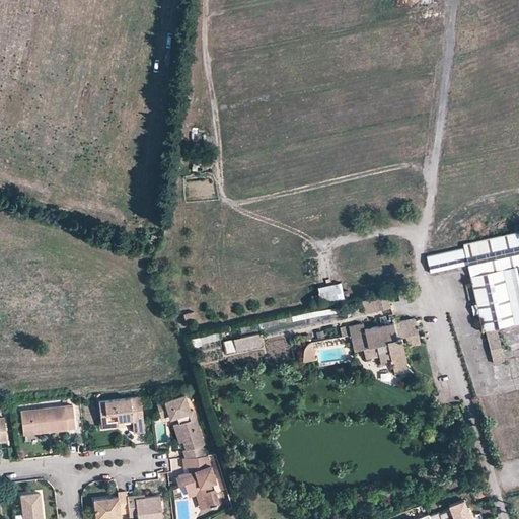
[(149,240),(149,242),(155,243),(158,231),(152,229),(152,233),(145,231),(143,238),(149,240)]
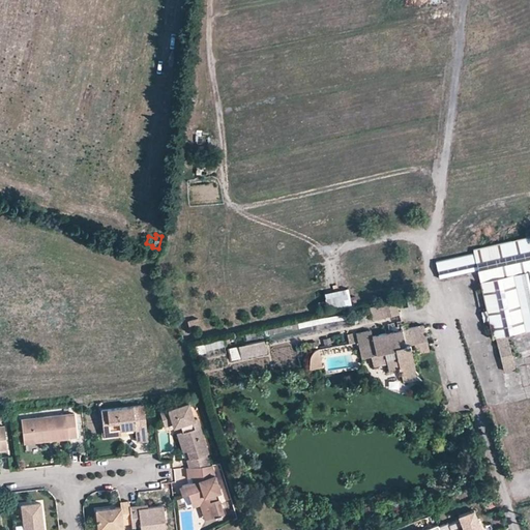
[(529,234),(473,246),(479,278),(526,269),(529,268),(529,234)]
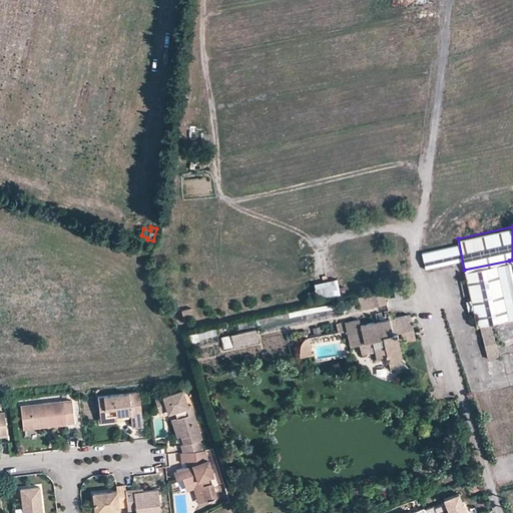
[(512,260),(509,261),(512,275),(512,317),(494,322),(498,341),(512,338),(512,260)]
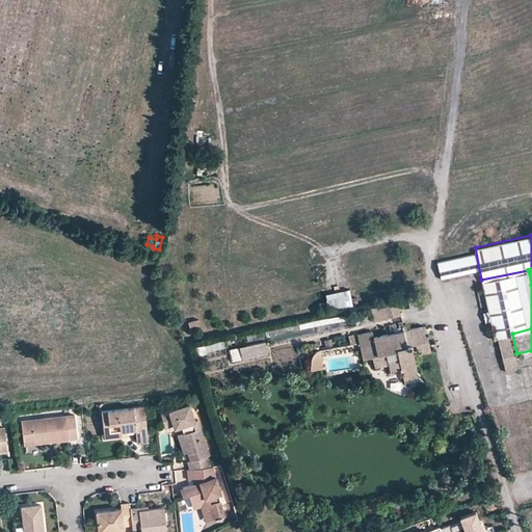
[(531,285),(528,270),(481,280),(494,338),(497,338),(507,381),(517,379),(514,369),(516,368),(508,335),(512,334),(531,328),(531,285)]
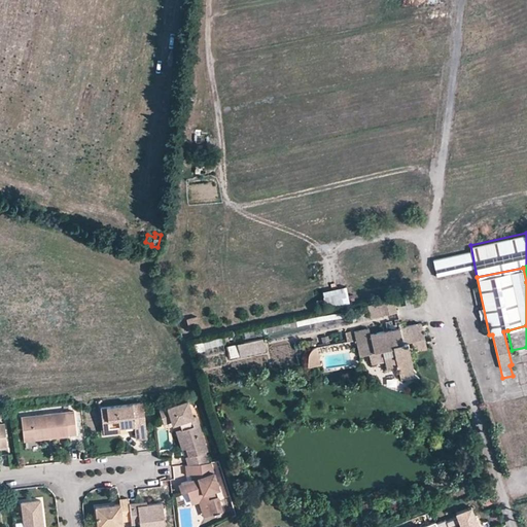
[(324,303),(348,299),(346,284),(322,288),(324,303)]
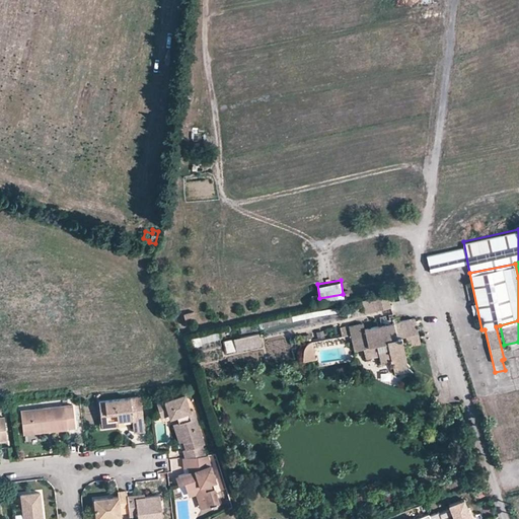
[(399,300),(414,298),(413,288),(397,290),(399,300)]
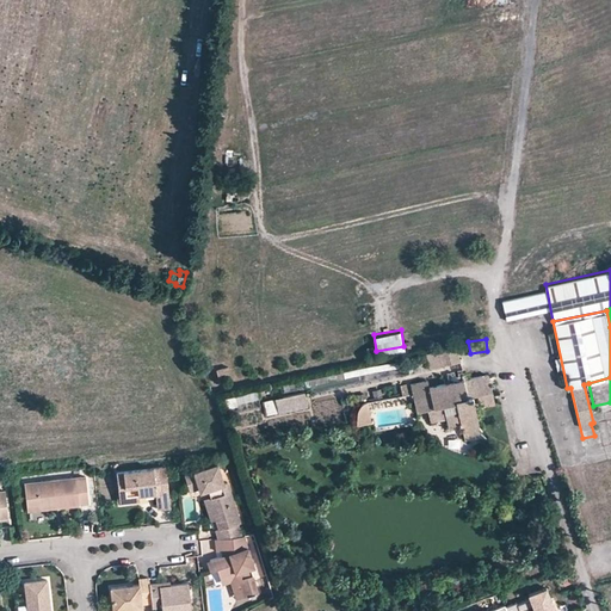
[(457,345),(433,350),(434,358),(440,357),(442,364),(461,360),(457,345)]
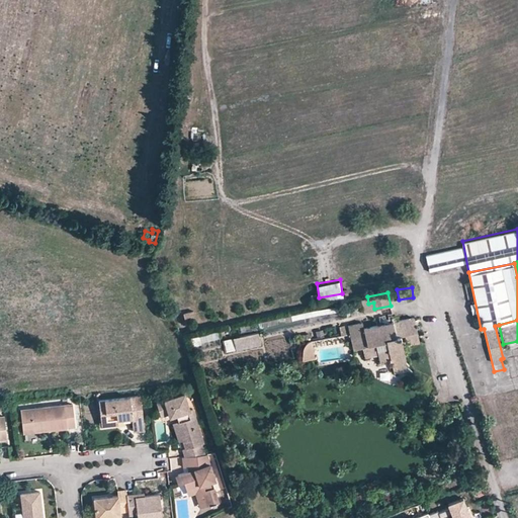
[(409,369),(403,345),(401,336),(417,333),(414,317),(363,328),(364,333),(351,336),(353,348),(363,346),(365,357),(378,354),(377,349),(387,346),(392,361),(394,371),(409,369)]
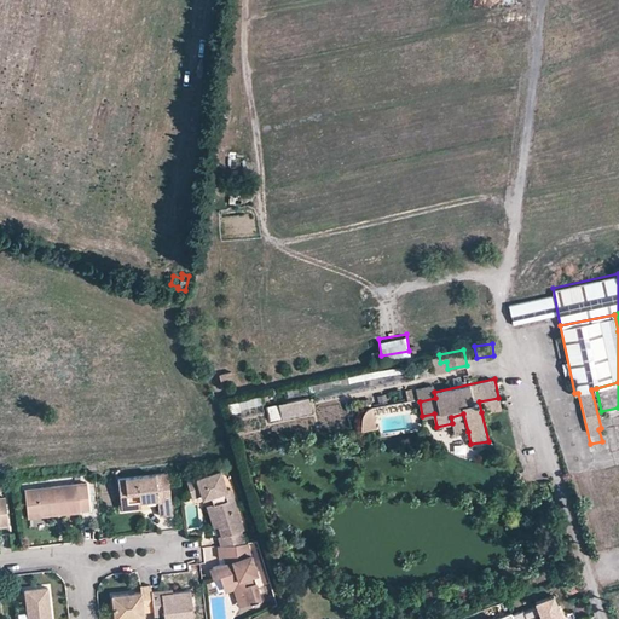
[(256,394),(227,401),(229,410),(258,403),(256,394)]
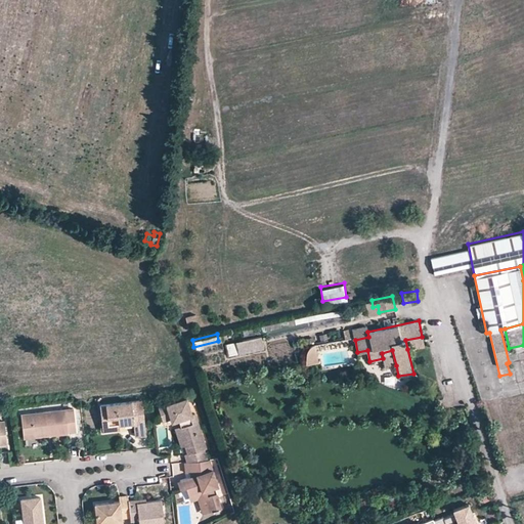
[(236,342),(236,343),(238,353),(263,348),(261,336),(236,342)]
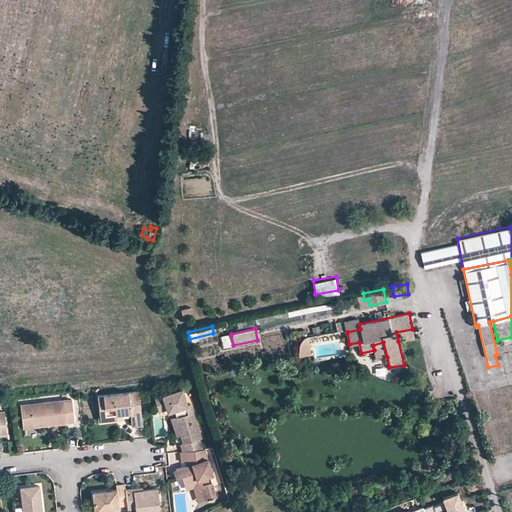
[(414,338),(412,329),(396,332),(398,341),(414,338)]
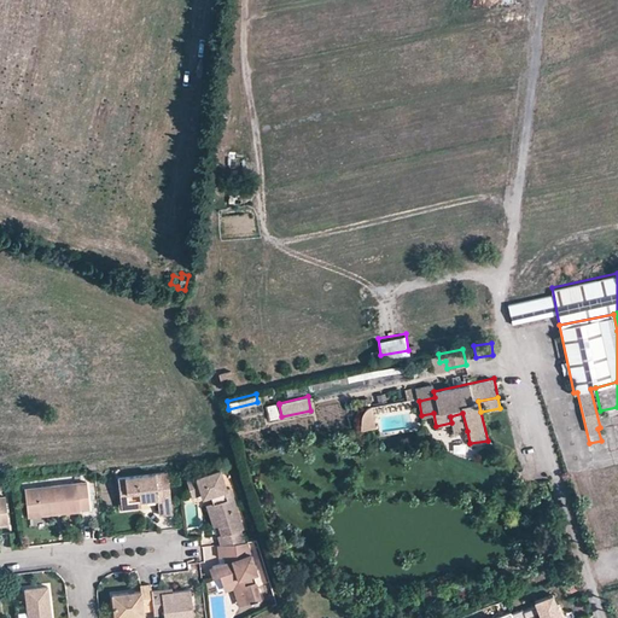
[(361,406),(361,425),(373,425),(373,406),(361,406)]
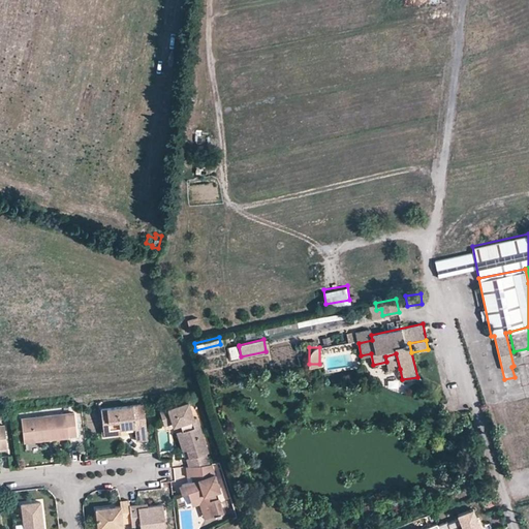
[(385,356),(386,362),(389,371),(400,369),(396,353),(385,356)]
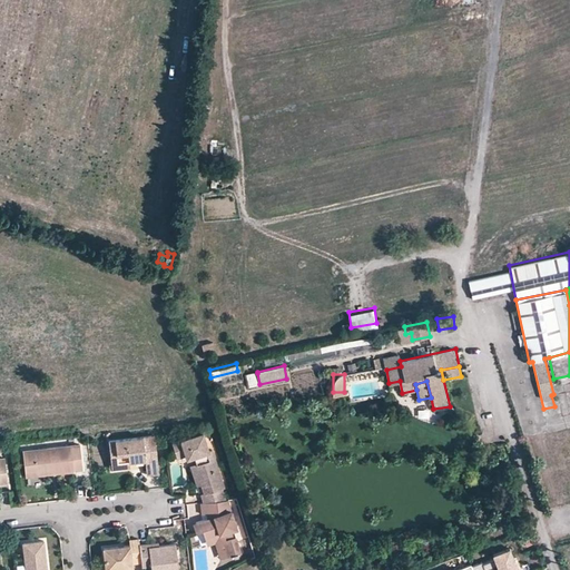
[(556,414),(554,406),(543,409),(546,416),(556,414)]
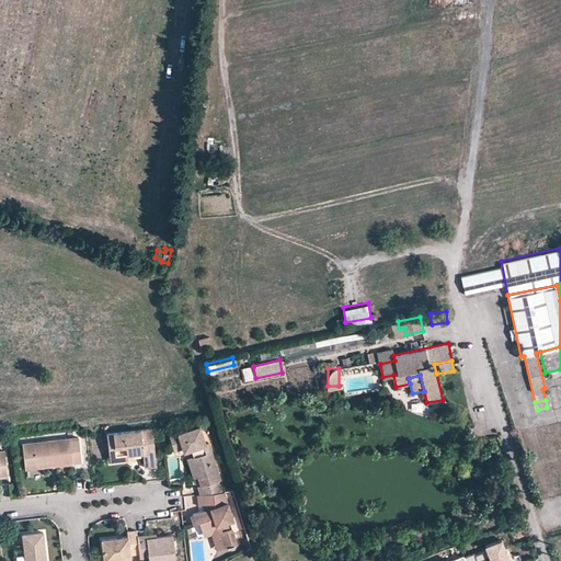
[(189,453),(194,451),(197,450),(199,458),(197,459),(204,476),(202,477),(205,485),(203,487),(206,494),(228,492),(225,481),(226,480),(214,444),(210,445),(204,427),(174,438),(179,451),(186,449),(189,453)]
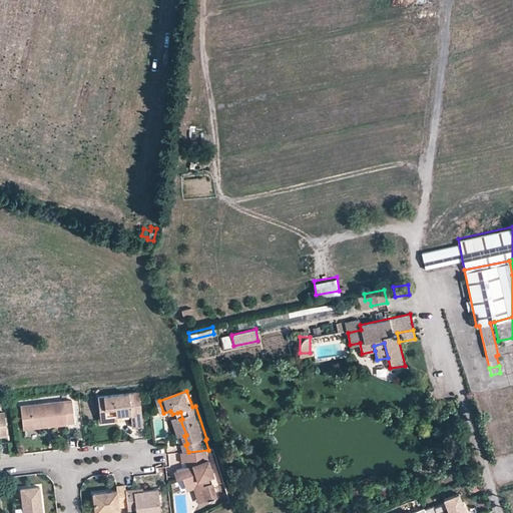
[(106,417),(117,416),(117,413),(121,413),(121,415),(130,414),(132,428),(143,427),(139,393),(98,397),(100,411),(105,410),(106,417)]
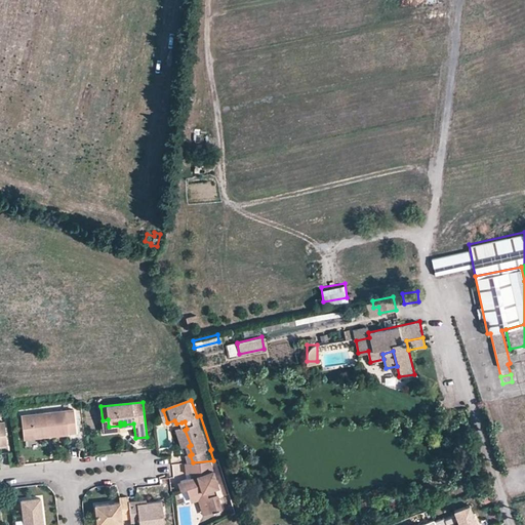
[(33,427),(34,433),(49,431),(50,436),(76,433),(73,409),(21,415),(23,428),(33,427)]
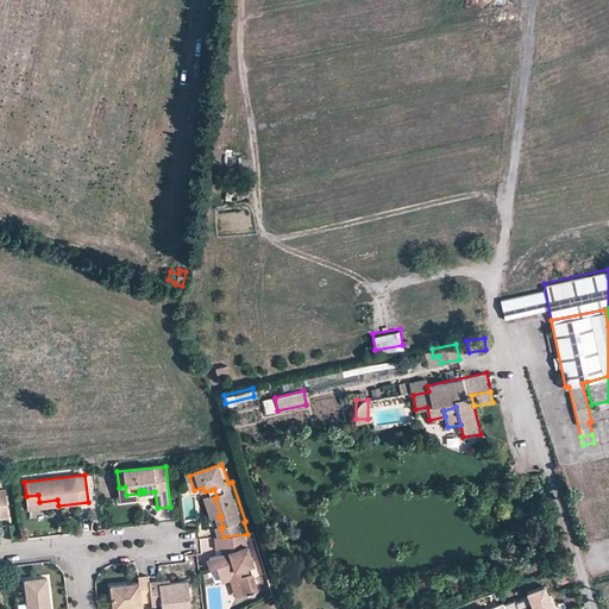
[(119,488),(118,488),(120,501),(140,498),(139,494),(126,495),(125,487),(119,488)]
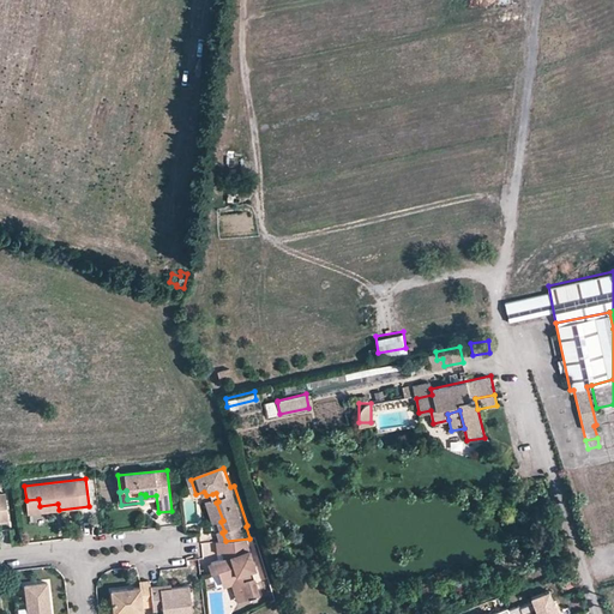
[(223,521),(216,503),(210,504),(217,523),(221,522),(223,521)]
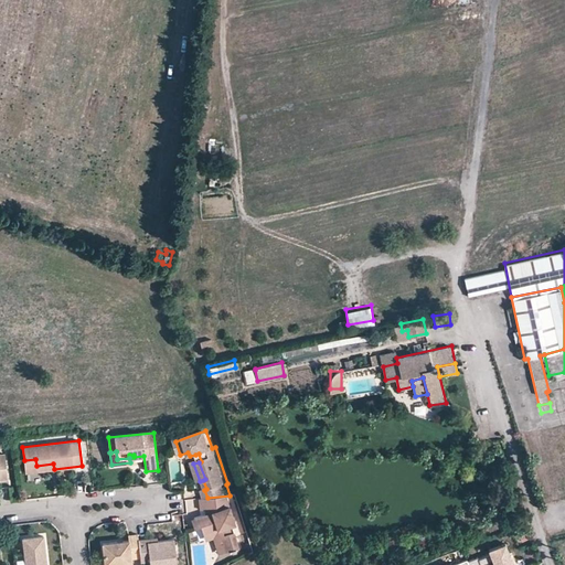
[(232,494),(230,496),(208,498),(200,499),(201,510),(205,510),(209,510),(210,514),(206,515),(194,520),(198,529),(204,526),(208,535),(222,531),(228,553),(236,551),(236,553),(243,551),(242,548),(244,547),(237,526),(241,525),(232,494)]
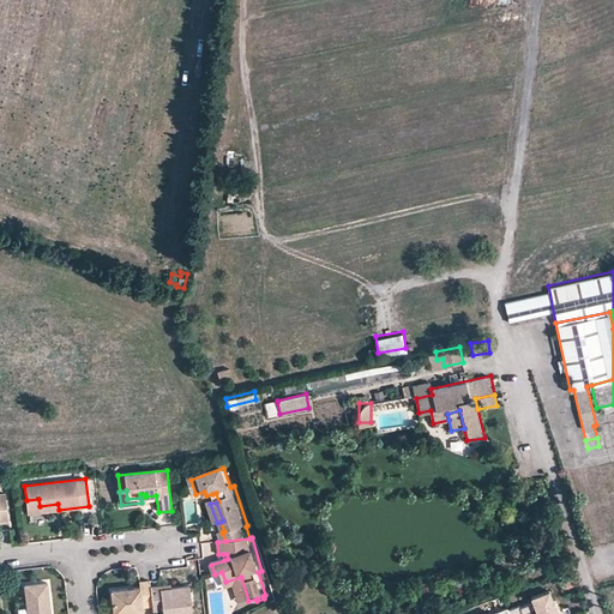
[(241,577),(226,582),(227,589),(236,587),(242,602),(248,601),(241,577)]
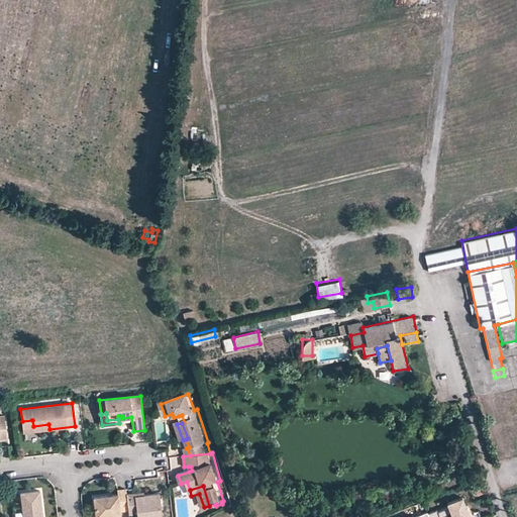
[(126,494),(125,489),(117,490),(118,494),(111,495),(112,499),(107,500),(106,496),(93,497),(95,516),(104,516),(105,516),(120,515),(120,511),(128,510),(126,494)]
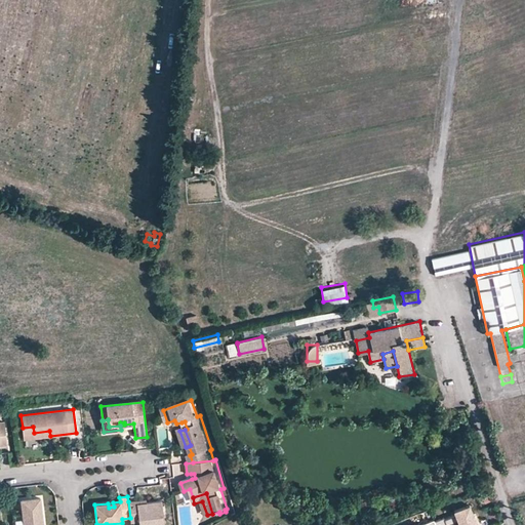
[(38,524),(37,509),(40,509),(39,499),(19,501),(22,524),(38,524)]
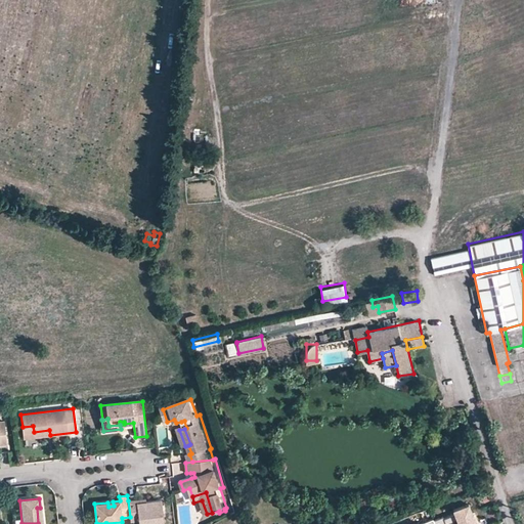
[(461,523),(463,523),(462,523),(481,523),(471,498),(454,506),(456,510),(433,518),(435,523),(461,523)]
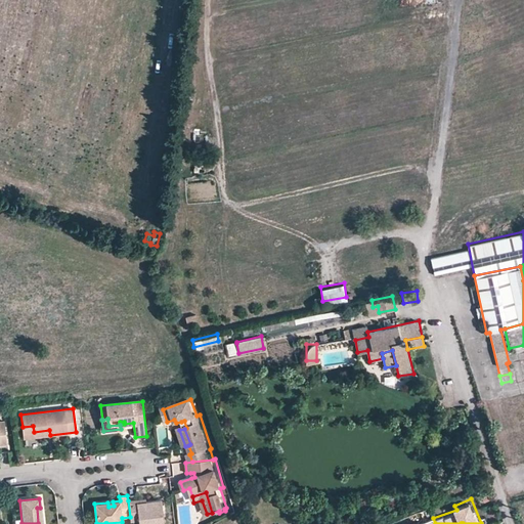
[(137,499),(128,500),(130,517),(130,522),(140,521),(139,523),(164,523),(162,501),(146,503),(137,504),(137,499)]
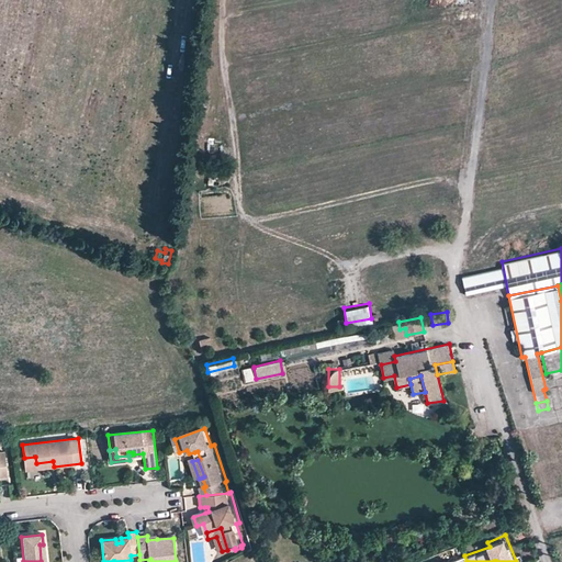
All buildings are outlined.
